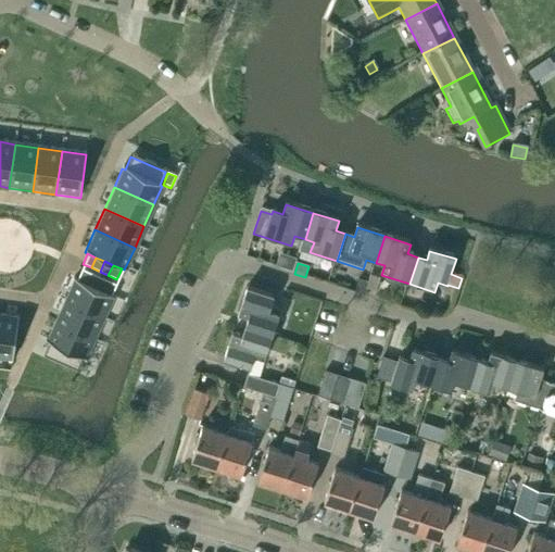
[(80,271),(76,280),(85,285),(89,274),(80,271)]
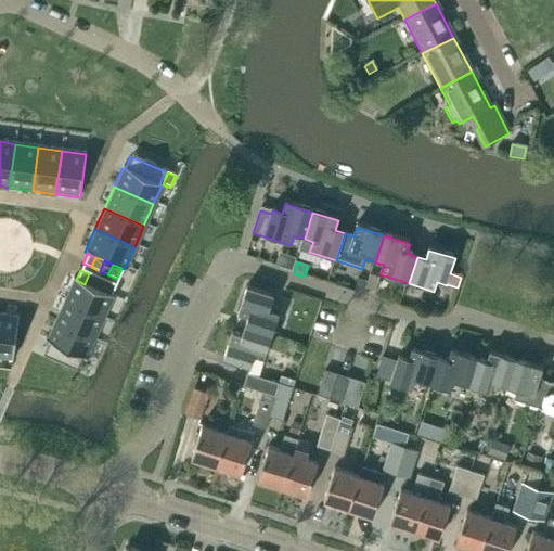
[(89,273),(85,284),(92,287),(98,278),(89,273)]
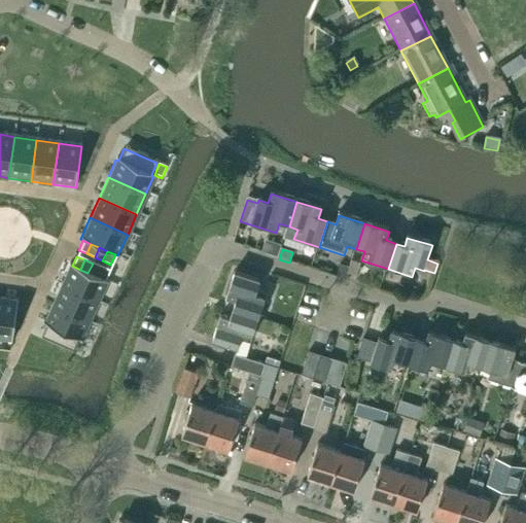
[(359,265),(352,263),(349,275),(355,277),(359,265)]
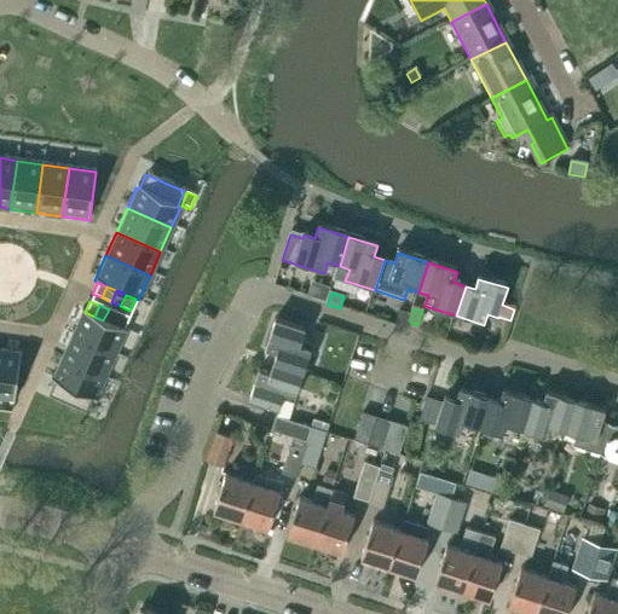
[(109,310),(103,320),(113,325),(117,313),(109,310)]
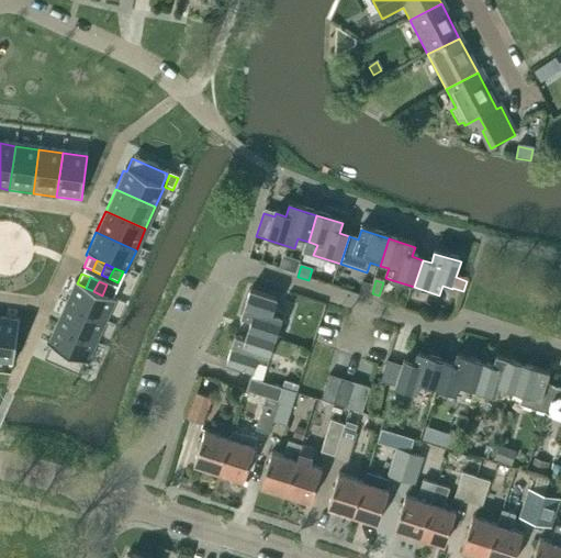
[(74,282),(64,305),(103,323),(114,300),(111,299),(102,296),(93,291),(86,288),(77,283),(74,282)]
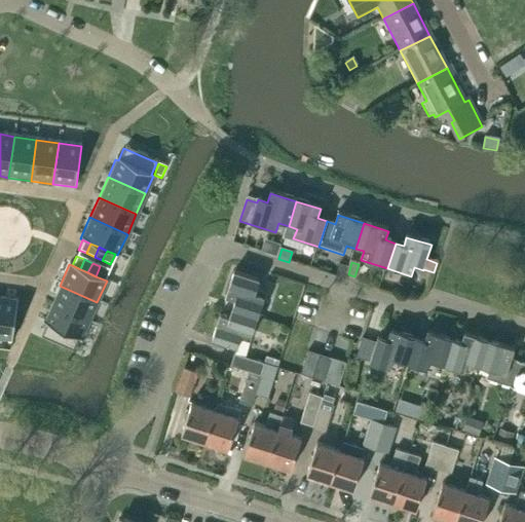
[(100,266),(96,276),(104,280),(108,270),(100,266)]
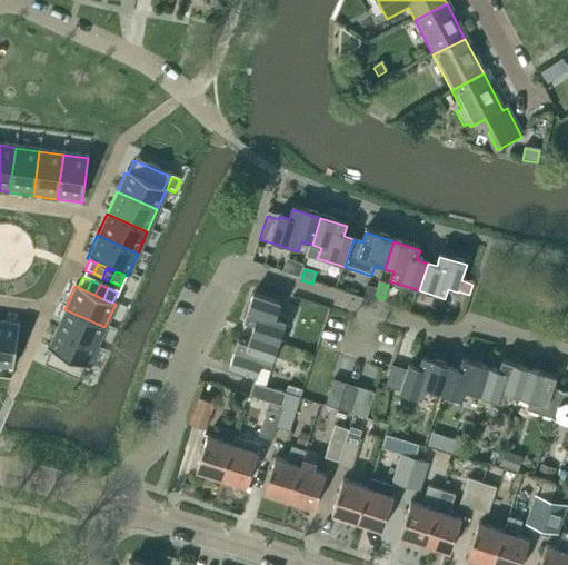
[(362,300),(366,301),(372,304),(375,296),(377,291),(366,288),(362,300)]
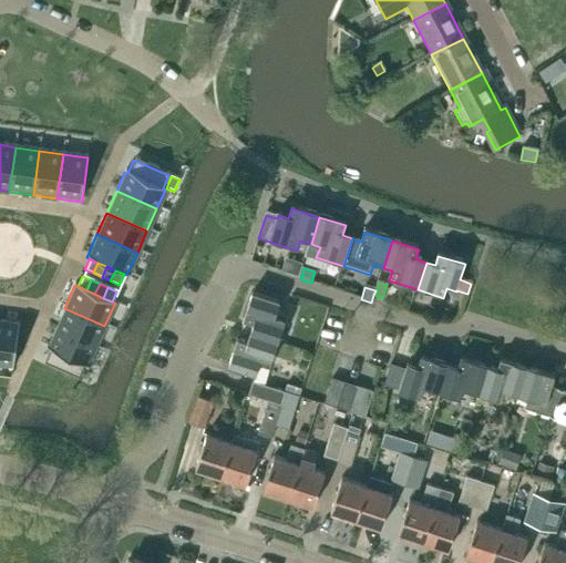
[(287,317),(276,314),(279,305),(253,296),(244,323),(254,327),(250,337),(277,345),(287,317)]
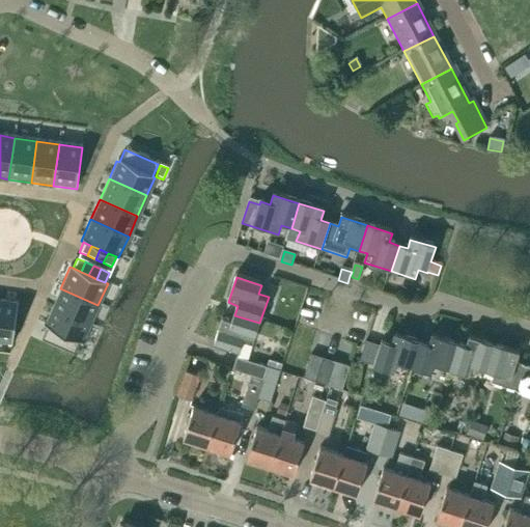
[(60,288),(51,309),(88,326),(98,305),(60,288)]
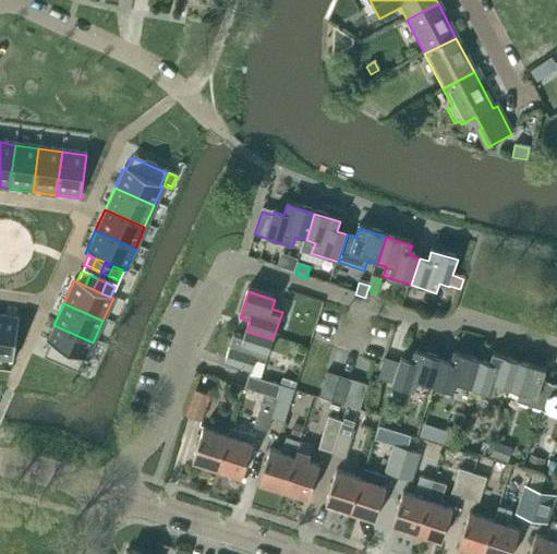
[(0,361),(13,363),(19,321),(0,316),(0,361)]
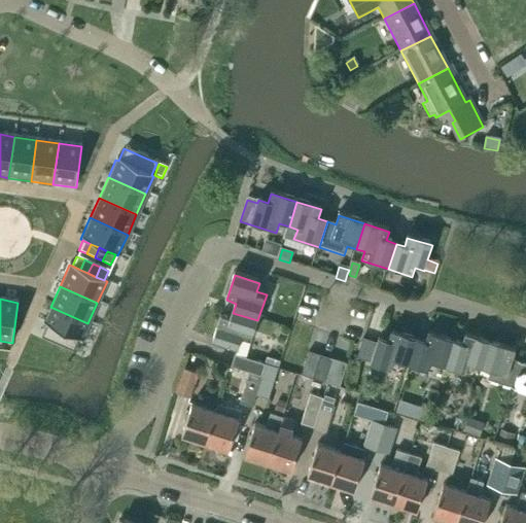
[(45,325),(39,338),(72,352),(78,340),(80,341),(88,323),(50,307),(42,324),(45,325)]
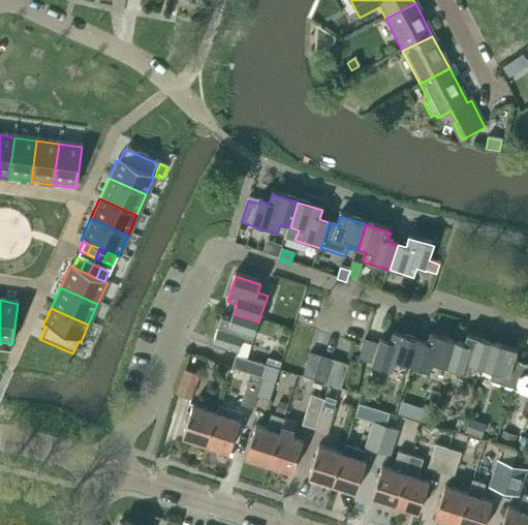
[(221,318),(213,344),(239,352),(242,342),(251,345),(258,321),(234,314),(231,321),(221,318)]
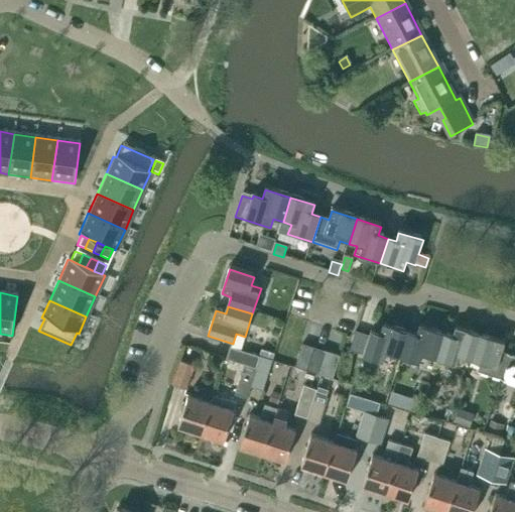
[(391,356),(400,358),(408,335),(384,327),(381,336),(372,333),(370,338),(356,334),(350,353),(364,357),(388,366),(391,356)]
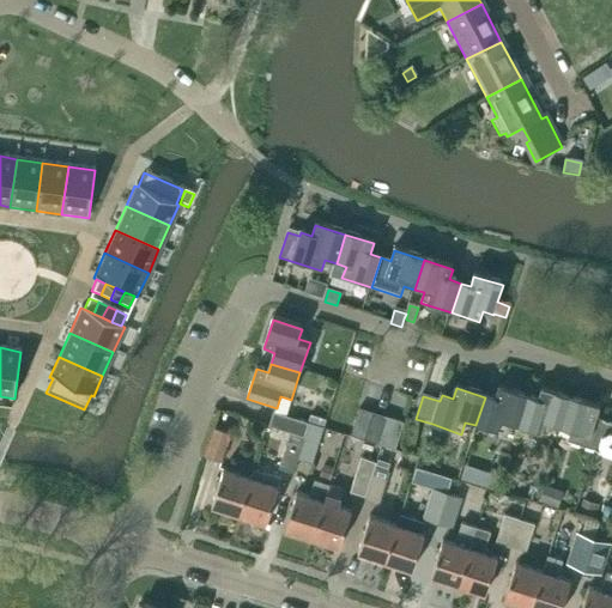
[(485,397),(476,425),(504,435),(508,425),(516,427),(526,399),(500,389),(495,401),(485,397)]
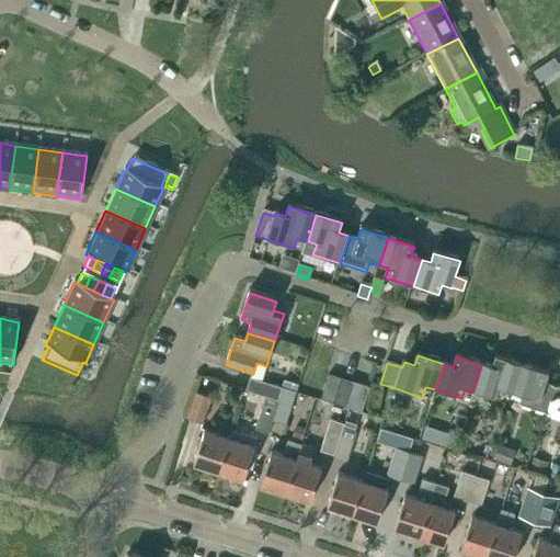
[(504,390),(513,394),(522,367),(495,359),(492,368),(481,365),(472,391),(501,400),(504,390)]
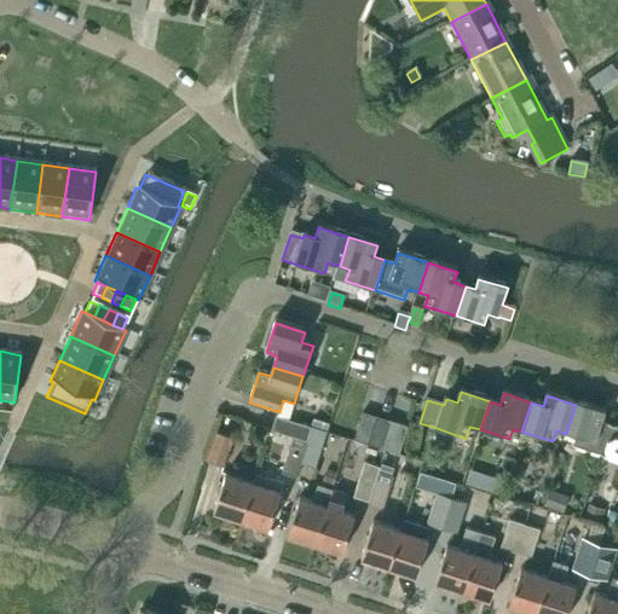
[(573,449),(602,458),(611,429),(601,426),(605,413),(576,405),(566,434),(577,438),(573,449)]
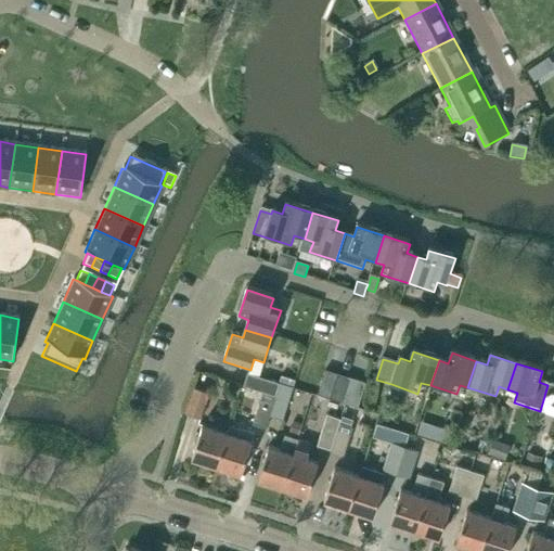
[(330,401),(337,377),(325,373),(317,398),(330,401)]
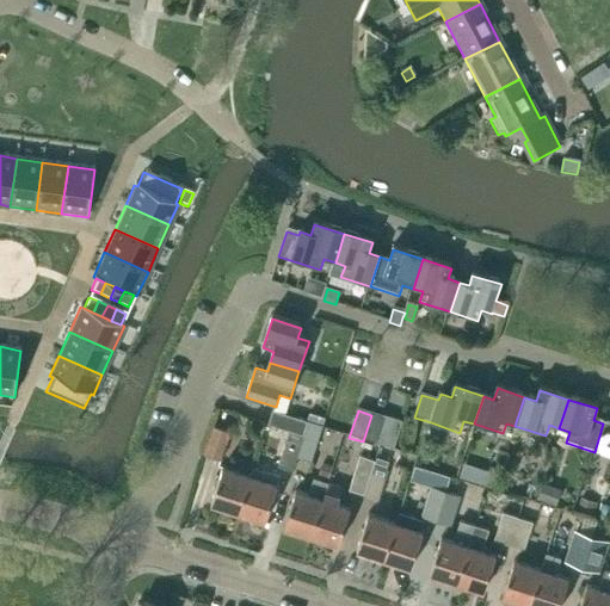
[(308,425),(306,424),(272,414),(267,427),(289,434),(303,439),(308,425)]
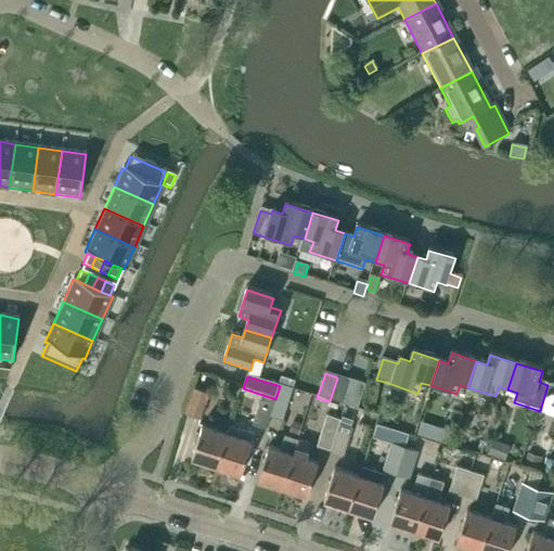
[(330,401),(342,406),(349,381),(337,377),(330,401)]
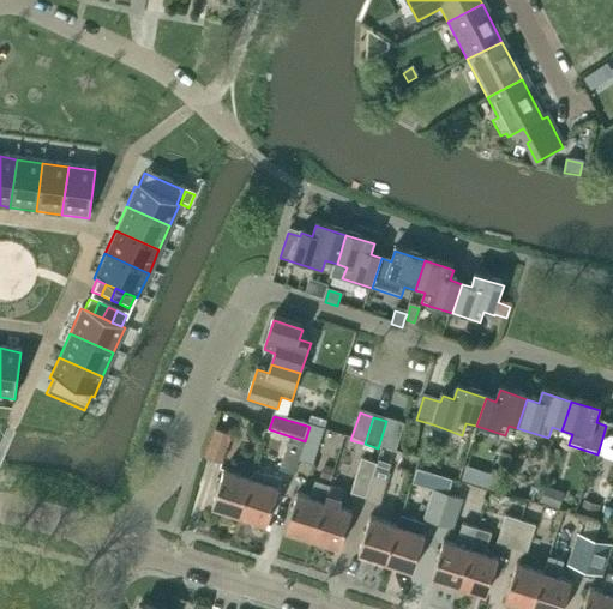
[(310,427),(314,429),(323,432),(326,423),(310,418),(307,426),(310,427)]
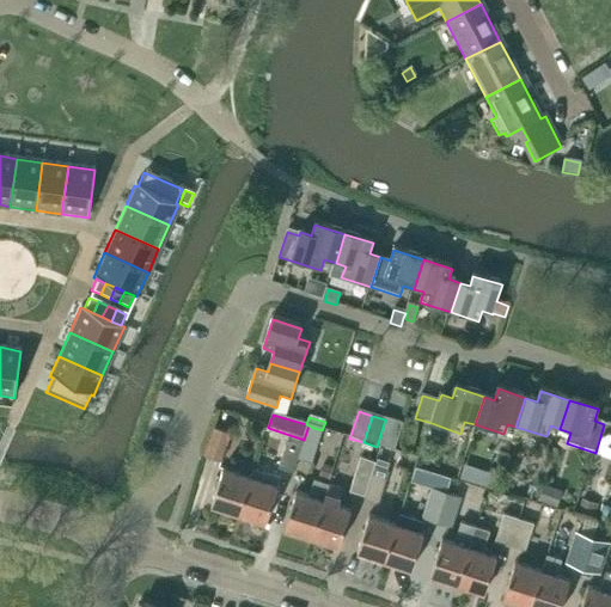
[(377,447),(393,453),(403,425),(385,420),(377,447)]
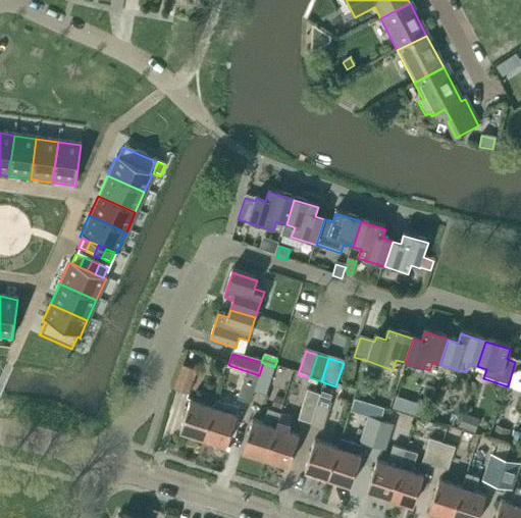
[(520,363),(515,362),(508,386),(520,390),(520,363)]
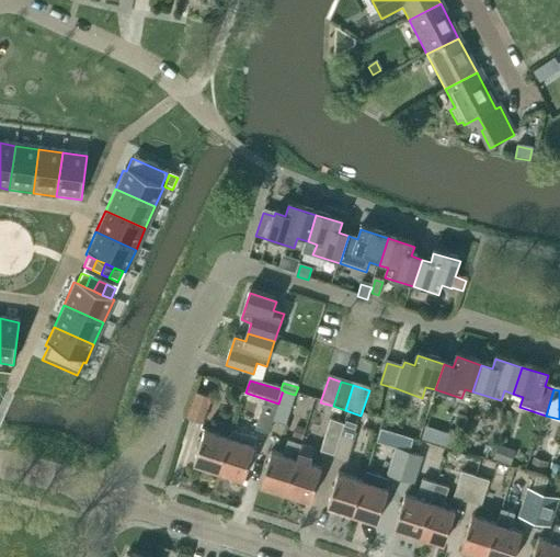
[(283,390),(278,404),(272,423),(285,427),(295,395),(287,393),(283,390)]
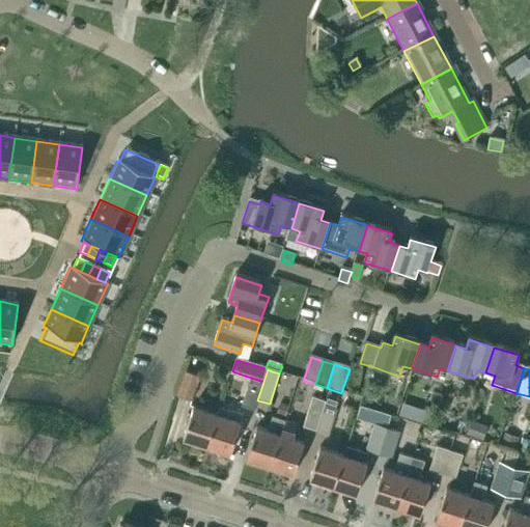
[(200,379),(186,373),(177,398),(192,404),(200,379)]
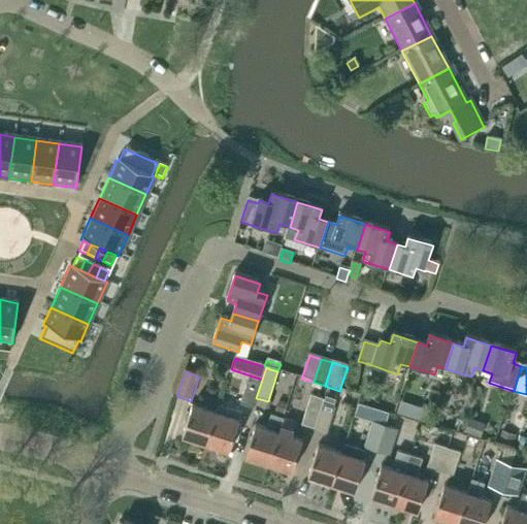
[(256,398),(262,380),(250,377),(239,406),(252,411),(256,398)]
